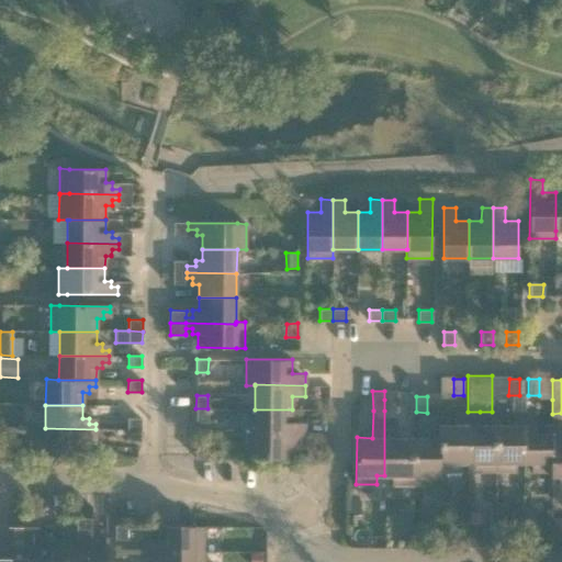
[(208,408),(195,408),(195,422),(208,422),(208,408)]
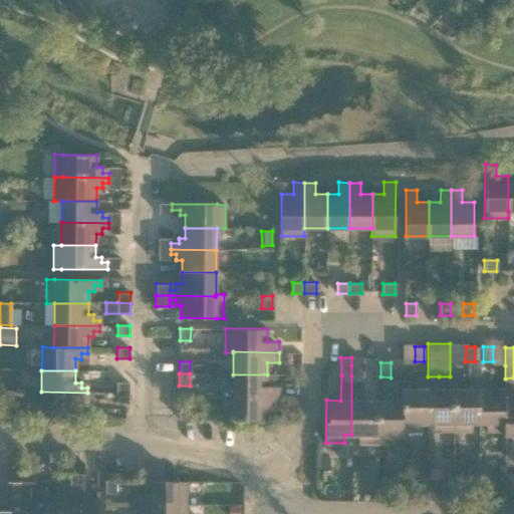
[(233,374),(233,396),(232,397),(278,397),(279,387),(267,386),(267,374),(233,374)]
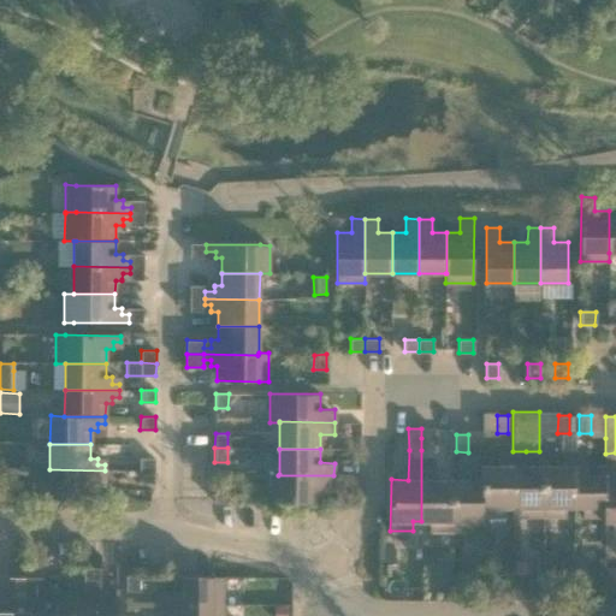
[(434,450),(421,450),(421,521),(430,521),(430,531),(451,531),(451,480),(434,480),(434,450)]
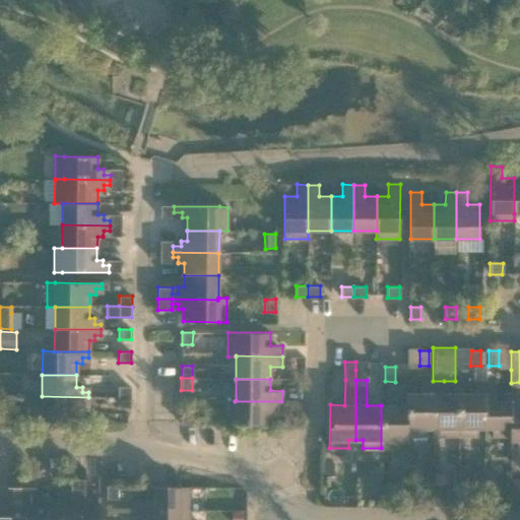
[(421,393),(407,393),(407,436),(426,436),(426,428),(433,428),(433,381),(421,381),(421,393)]
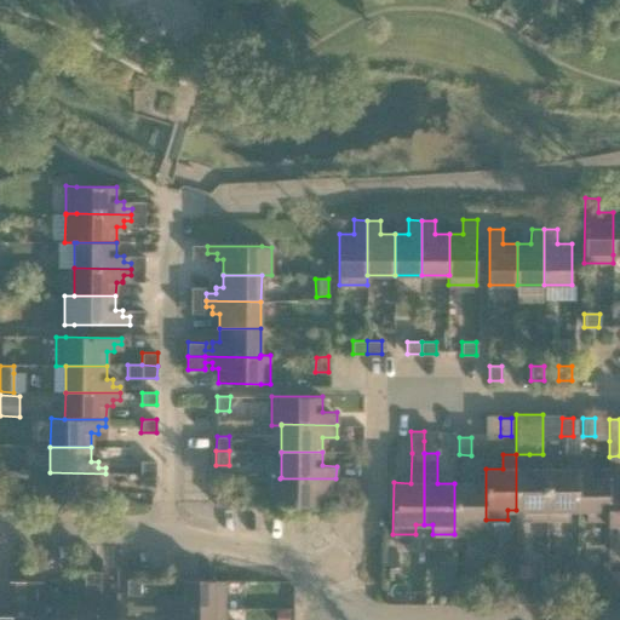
[(516,454),(516,510),(516,520),(546,520),(547,469),(529,469),(529,454),(516,454)]
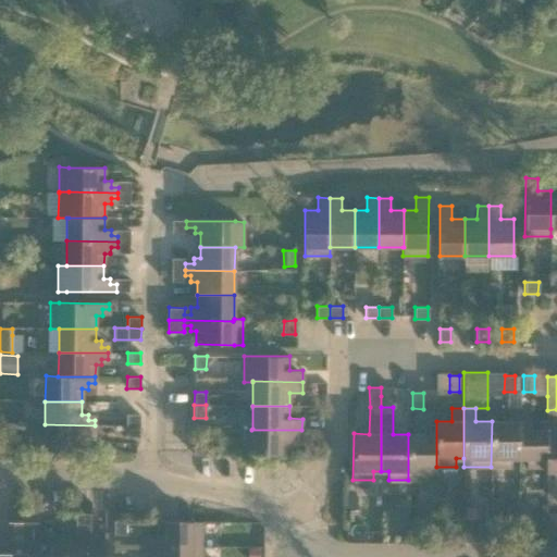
[(492,421),(491,467),(511,467),(511,458),(519,458),(519,408),(507,408),(507,421),(492,421)]
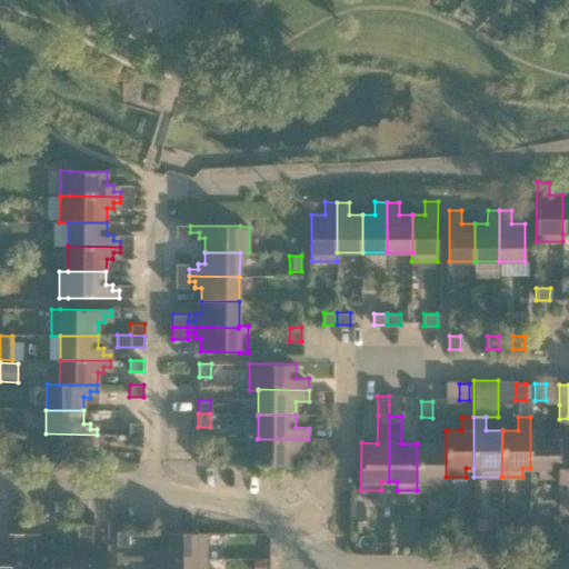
[(530,417),(530,468),(538,468),(538,477),(558,477),(558,430),(542,430),(542,417),(530,417)]
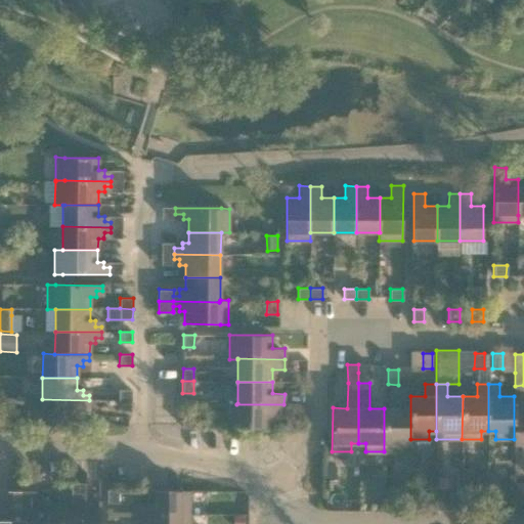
[(119,400),(131,400),(131,390),(119,390),(119,400)]
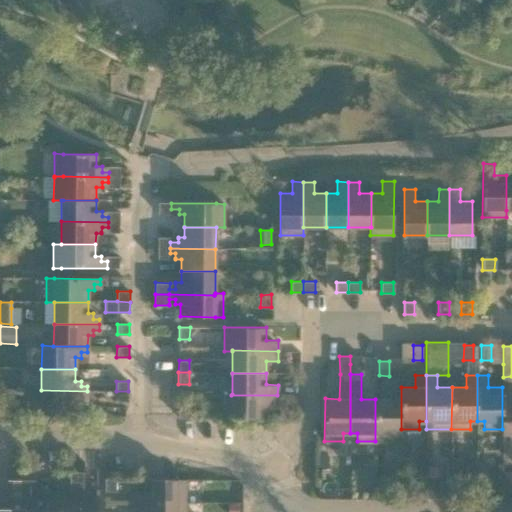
[(401,433),(401,429),(401,387),(390,387),(390,399),(375,399),(375,441),(394,441),(394,433),(401,433)]
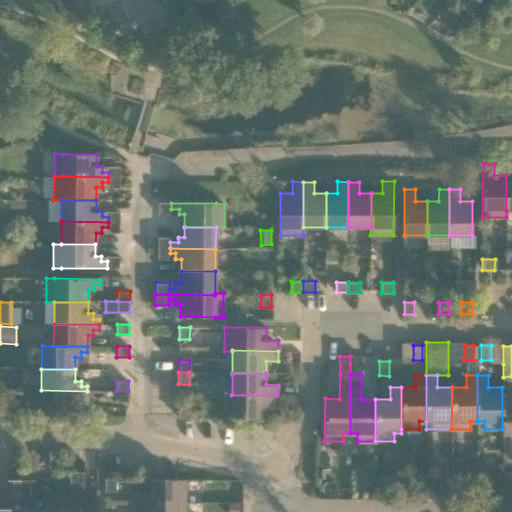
[(502,429),(502,434),(509,434),(509,442),(511,441),(511,387),(502,387),(502,429)]
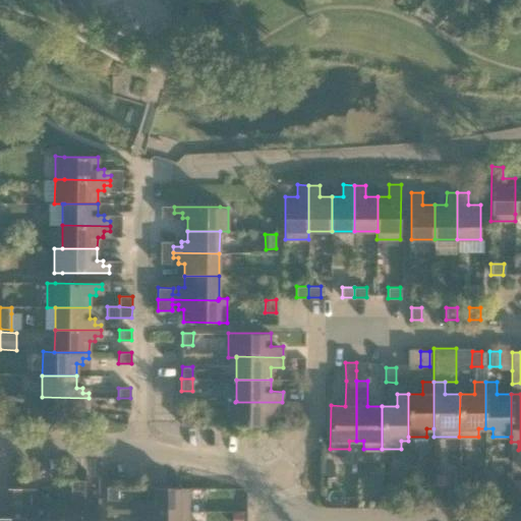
[(34,397),(34,421),(42,421),(76,422),(76,409),(81,409),(81,404),(89,404),(89,399),(89,398),(42,397),(34,397)]
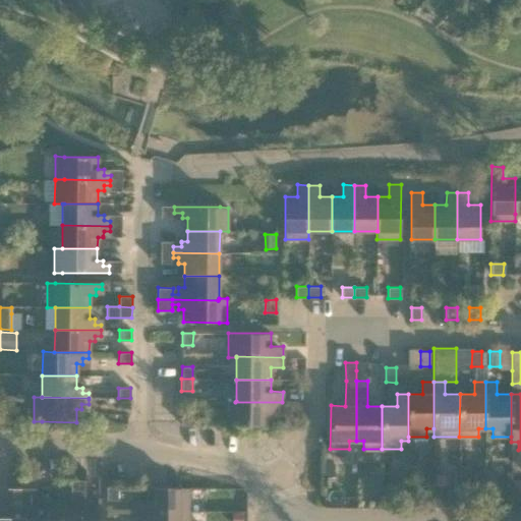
[(130,398),(118,398),(118,409),(130,409),(130,398)]
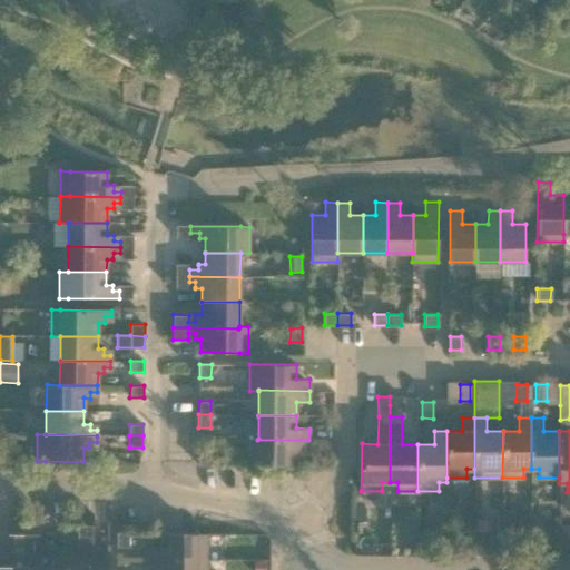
[(308,452),(308,440),(257,440),(258,439),(249,439),(248,465),(296,465),(296,452),(308,452)]
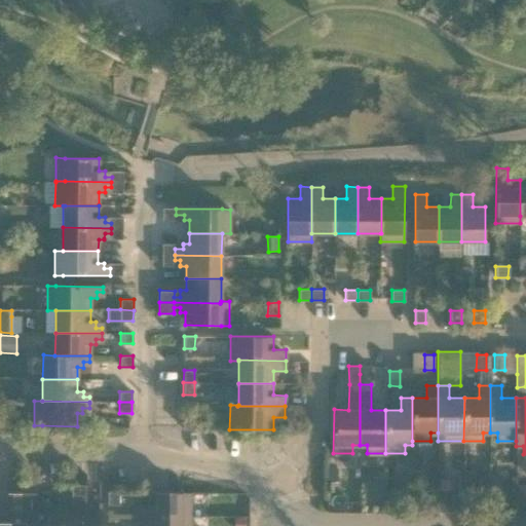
[(194,416),(183,416),(183,429),(194,429),(194,416)]
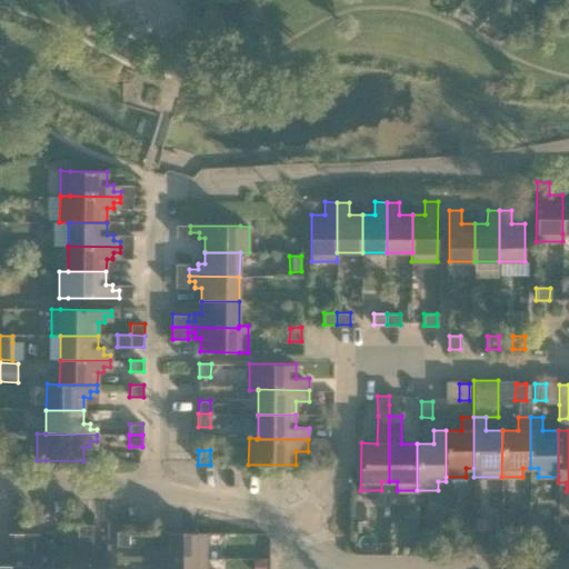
[(355,507),(355,520),(366,520),(366,507),(355,507)]
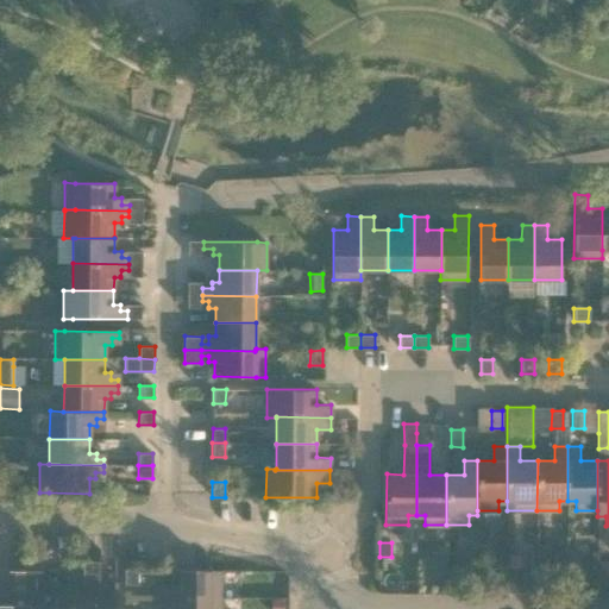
[(427,556),(427,542),(416,542),(416,556),(427,556)]
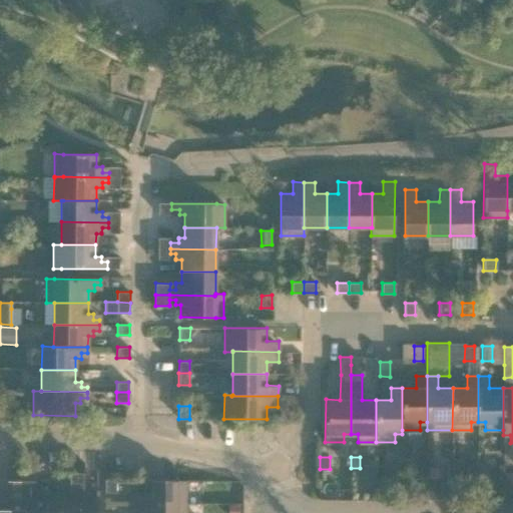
[(57,462),(57,473),(69,473),(70,473),(70,462),(57,462)]
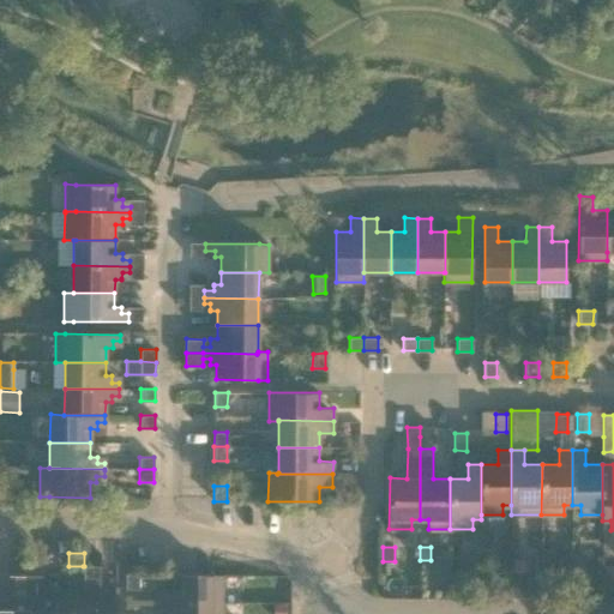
[(84,590),(83,613),(113,613),(114,590),(98,590),(98,566),(100,566),(100,553),(84,553),(84,566),(84,590)]
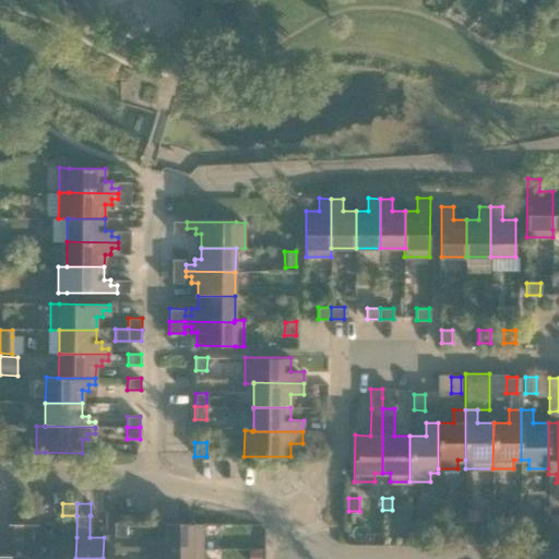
[(12,546),(0,545),(0,558),(21,558),(22,512),(8,512),(8,524),(12,524),(12,546)]
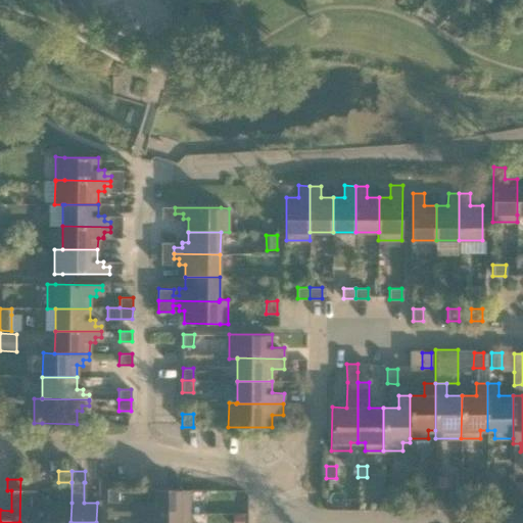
[(19,522),(45,522),(46,503),(45,502),(45,512),(29,512),(30,490),(34,490),(34,479),(20,479),(19,522)]
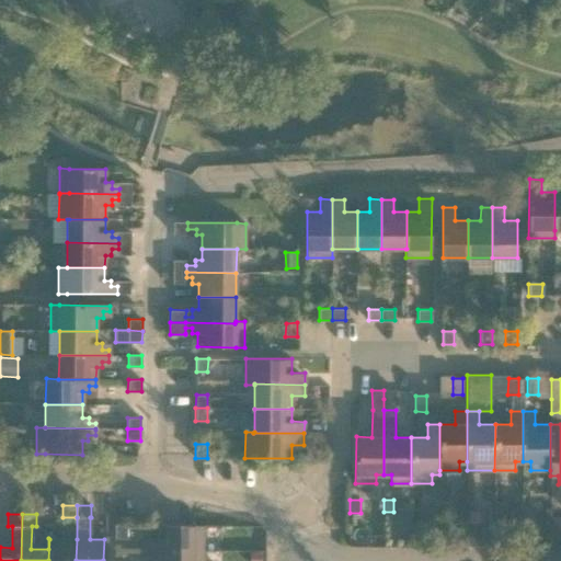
[(466,522),(466,546),(493,545),(493,526),(487,526),(482,526),(481,522),(466,522)]
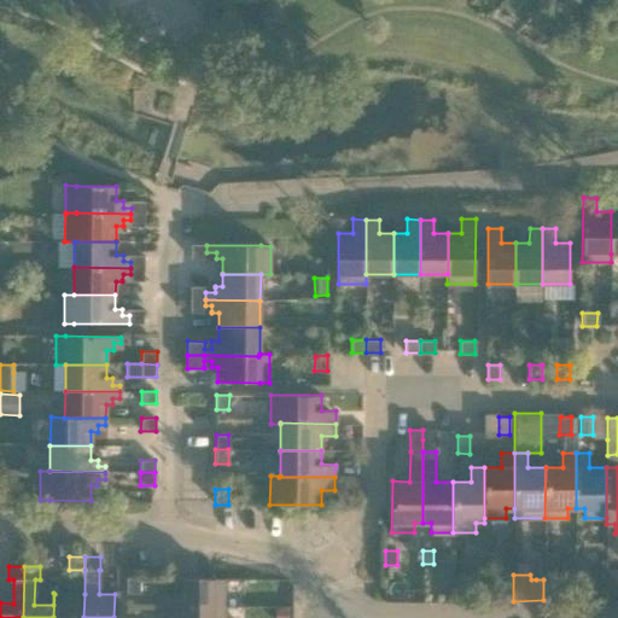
[(139,578),(127,578),(126,593),(139,593),(139,578)]
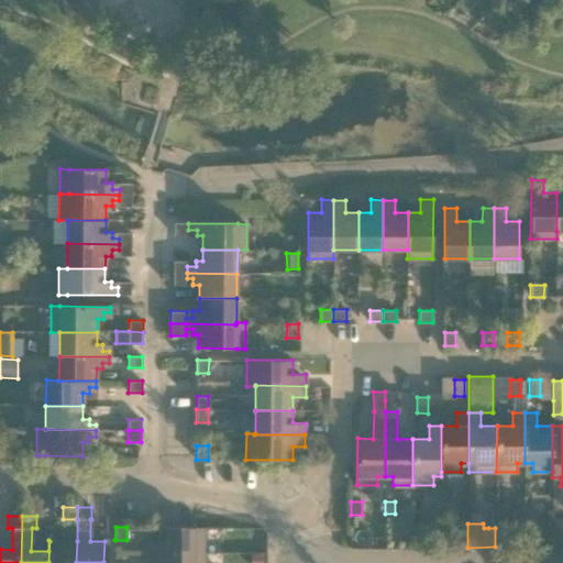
[(144,544),(144,552),(203,552),(203,527),(195,527),(157,527),(157,540),(152,540),(152,545),(144,544)]
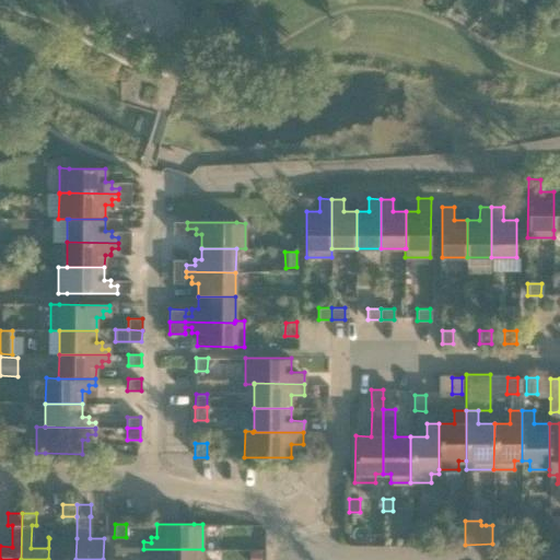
[(76,559),(77,538),(49,538),(48,559),(76,559)]
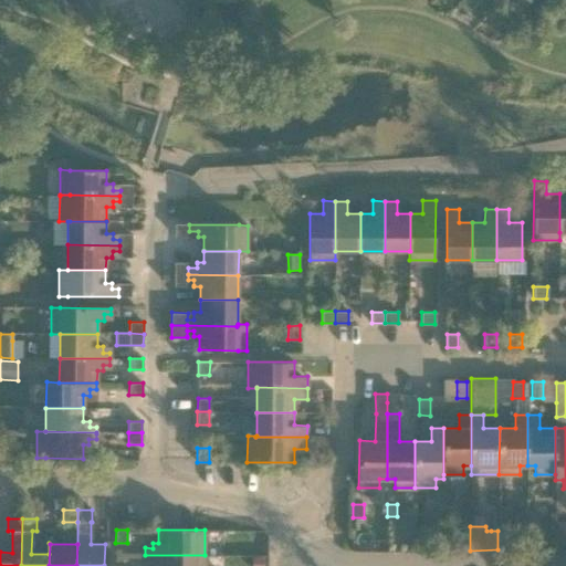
[(145,555),(145,561),(150,561),(150,565),(203,565),(205,555),(145,555)]
